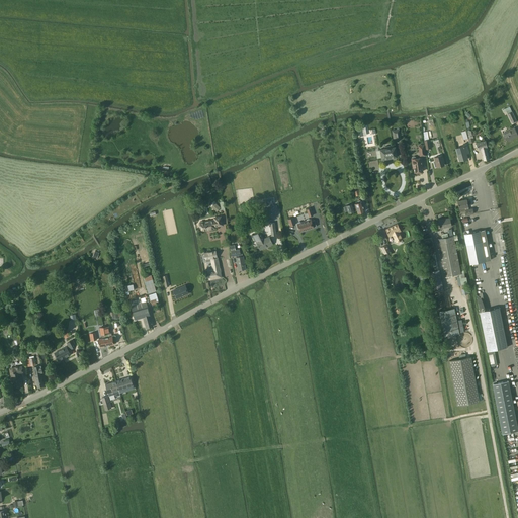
[(506,111),(507,114),(511,123),(517,121),(512,111),(512,112),(509,106),(502,110),(503,112),(506,111)]
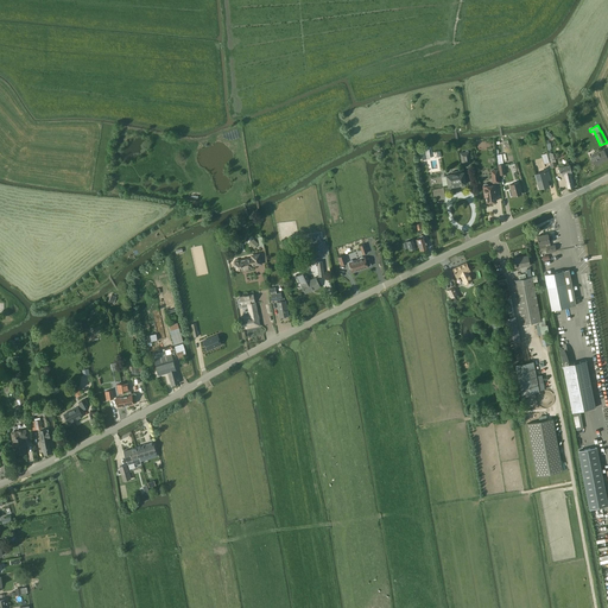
[(607,159),(603,151),(590,157),(594,166),(607,159)]
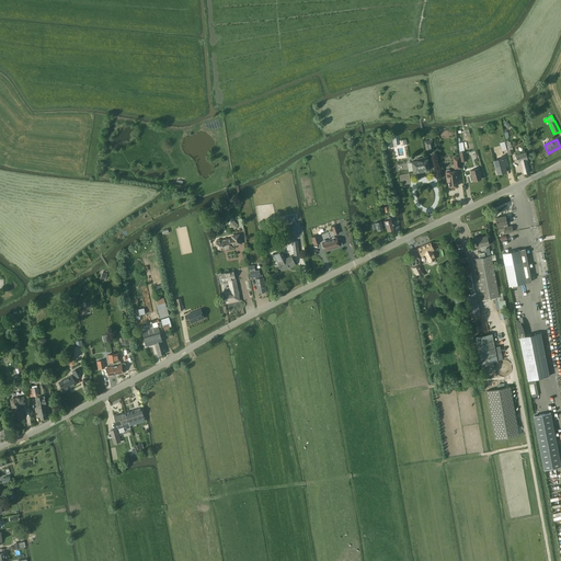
[(434,150),(433,140),(425,141),(426,151),(434,150)]
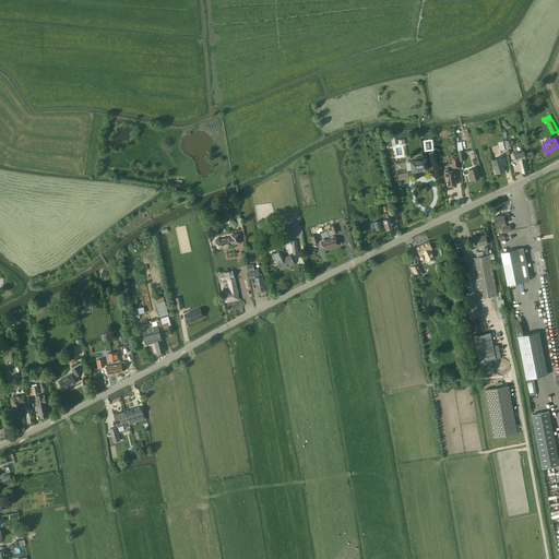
[(515,162),(519,161),(522,174),(527,173),(525,163),(526,162),(524,152),(514,154),(515,162)]
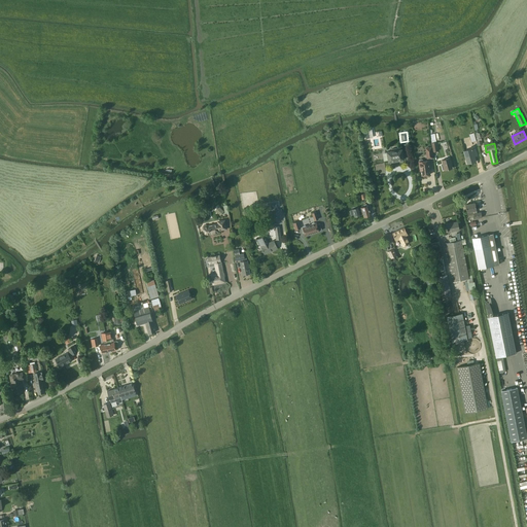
[(422,176),(423,175),(423,176),(426,176),(426,175),(430,174),(429,165),(430,165),(429,161),(429,159),(432,159),(431,147),(426,148),(427,159),(427,161),(423,162),(423,161),(423,160),(422,160),(421,160),(420,160),(419,160),(419,161),(419,162),(420,171),(421,171),(422,176)]
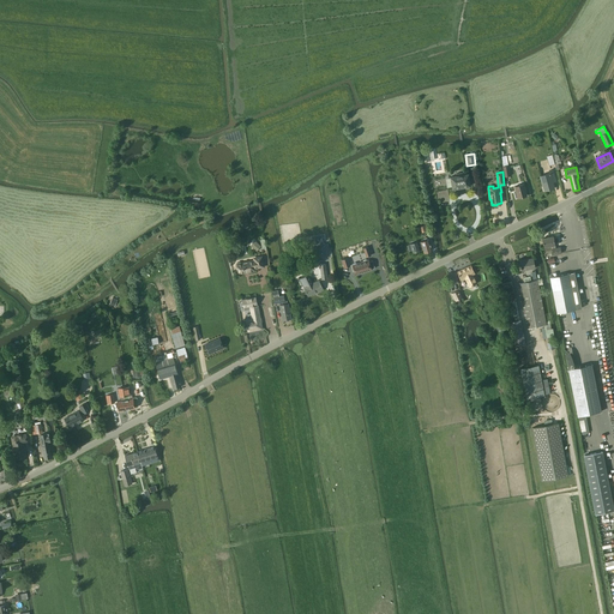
[(546,175),(540,178),(545,191),(553,188),(552,184),(552,181),(554,180),(552,172),(549,173),(549,175),(546,175)]
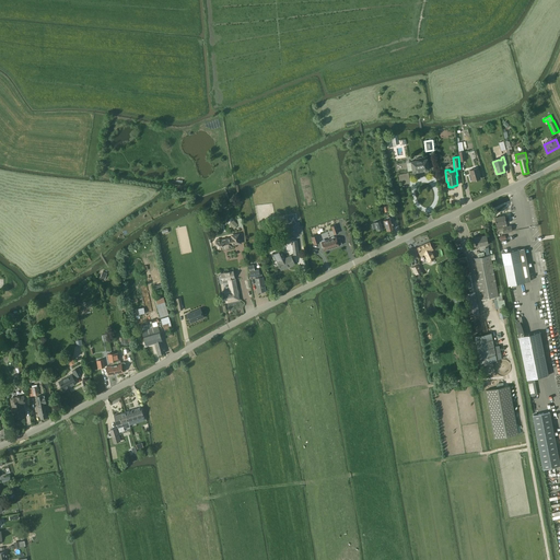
[(429,170),(428,159),(422,160),(422,159),(421,159),(421,158),(416,159),(417,160),(417,161),(411,161),(412,173),(429,170)]
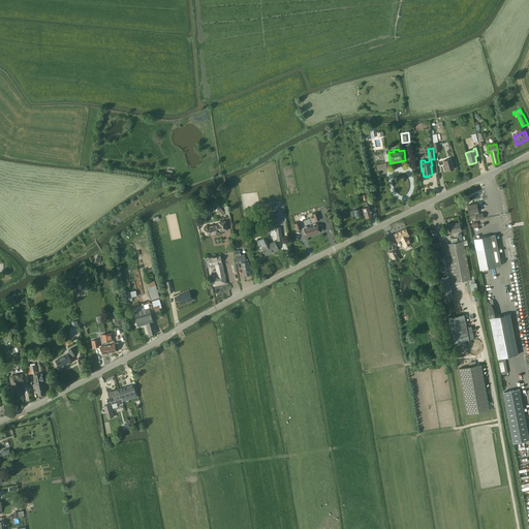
[(455,168),(452,159),(443,161),(444,165),(443,166),(444,170),(446,170),(446,172),(455,168)]
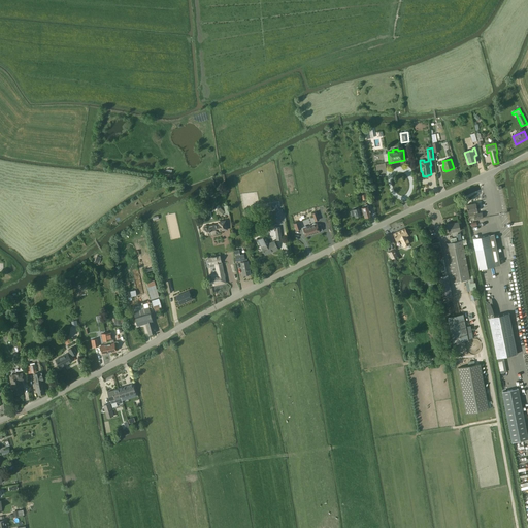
[(468,212),(474,211),(475,213),(474,215),(475,220),(483,218),(482,212),(477,213),(477,210),(475,203),(466,205),(468,212)]
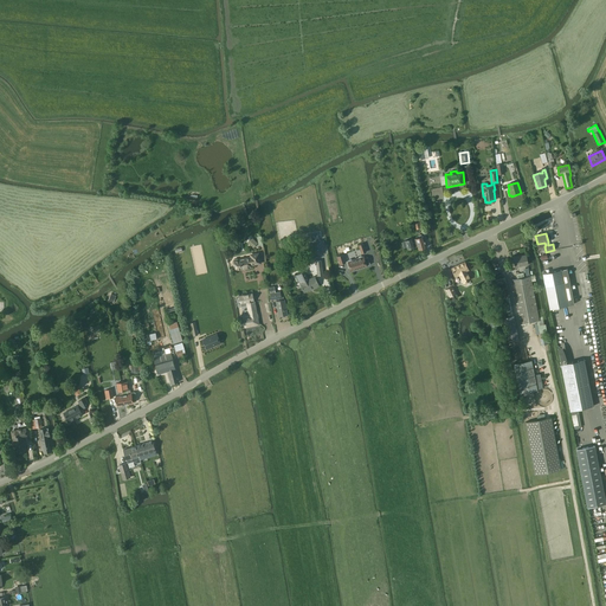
[(423,237),(421,234),(418,236),(419,238),(416,239),(413,239),(412,239),(405,240),(405,242),(407,247),(407,250),(414,247),(414,246),(417,246),(418,246),(418,250),(426,247),(423,237)]
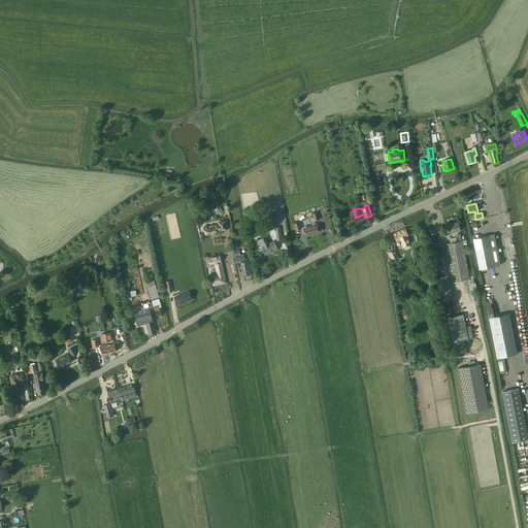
[(225,211),(220,207),(216,211),(221,217),(225,211)]
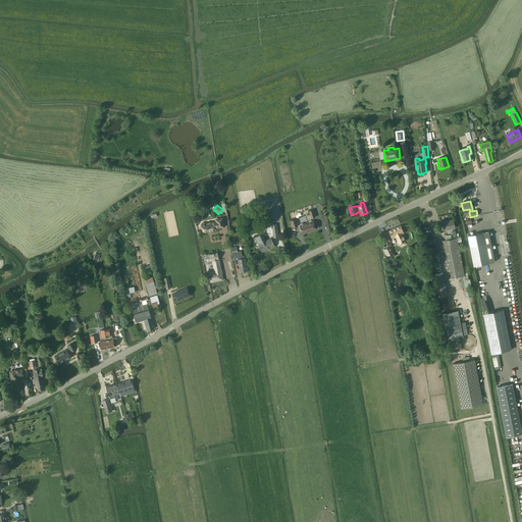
[(201,227),(203,228),(204,232),(216,230),(215,228),(224,226),(222,218),(216,220),(216,222),(206,224),(204,223),(202,223),(201,225),(201,227)]
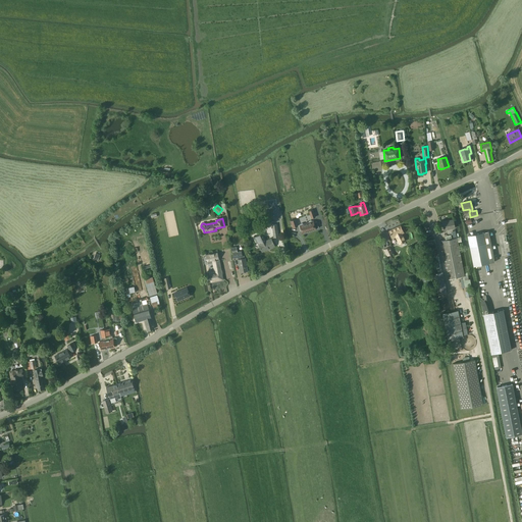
[(308,222),(311,231),(316,229),(319,228),(317,221),(313,222),(313,221),(312,221),(311,220),(309,221),(308,222)]
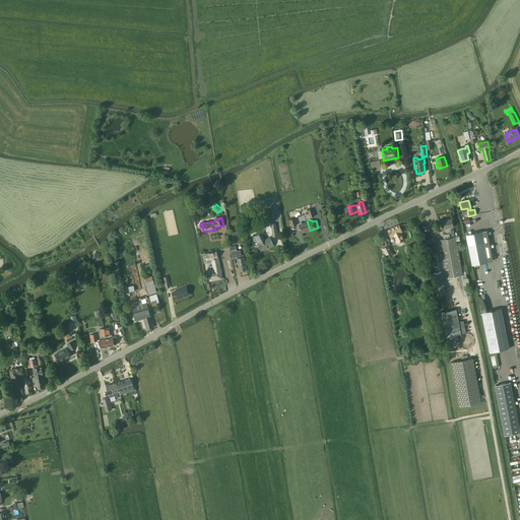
[(451,219),(440,221),(442,230),(453,228),(451,219)]
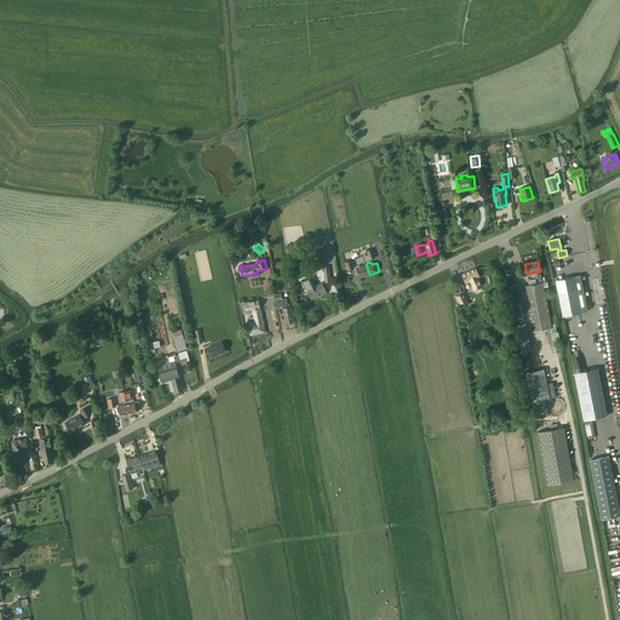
[(369,275),(366,264),(360,267),(359,265),(356,267),(356,268),(360,279),(369,275)]
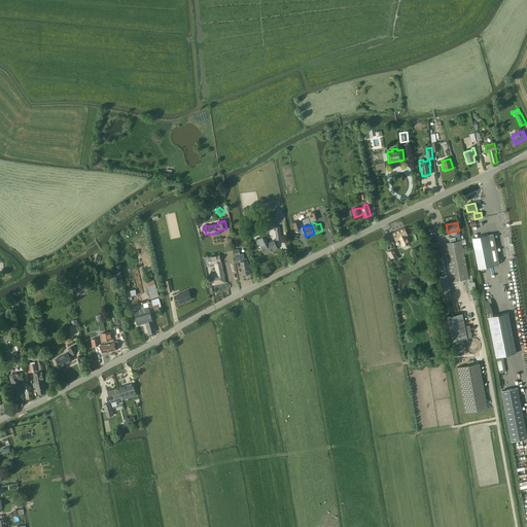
[(399,239),(402,246),(409,243),(406,236),(408,235),(405,229),(392,234),(396,241),(399,239)]
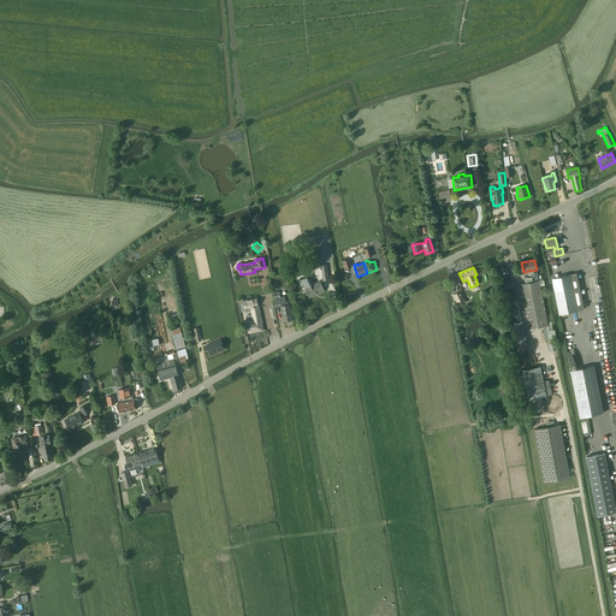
[(558,314),(584,309),(576,273),(551,278),(558,314)]
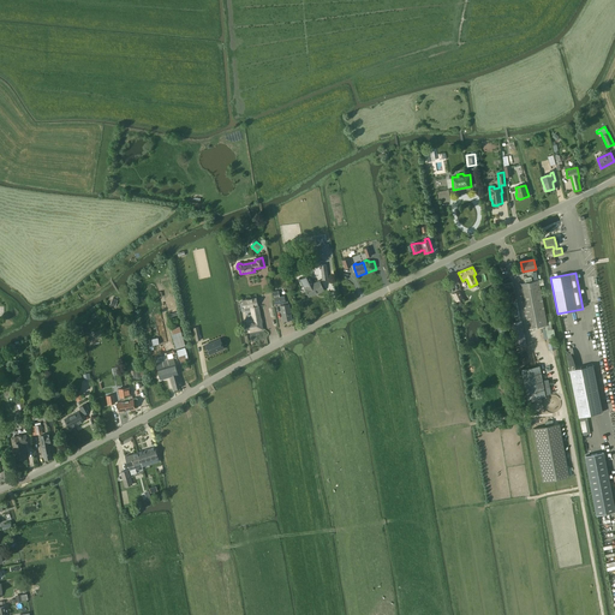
[(309,275),(302,279),(306,287),(305,287),(310,296),(317,292),(318,293),(323,290),(320,281),(320,280),(312,284),(309,275)]
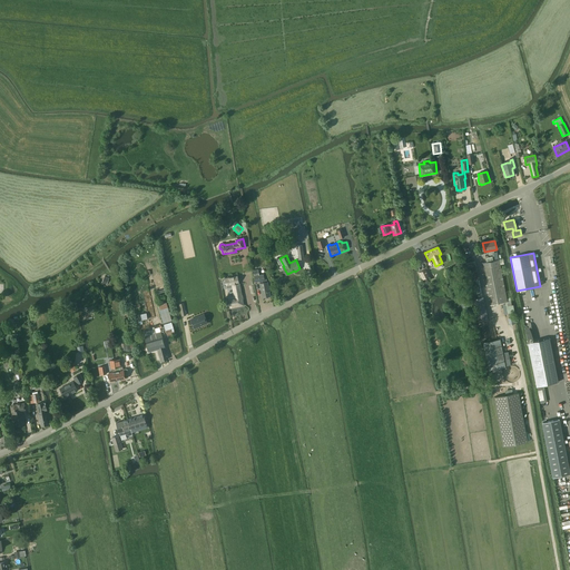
[(470,282),(473,298),(483,296),(475,261),(465,263),(470,282)]
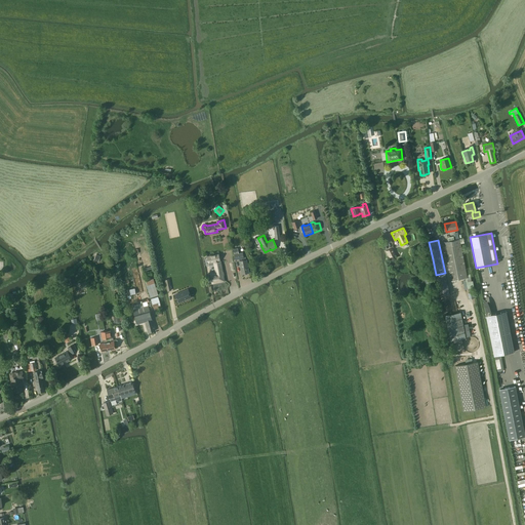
[(443,243),(451,281),(468,278),(459,240),(443,243)]
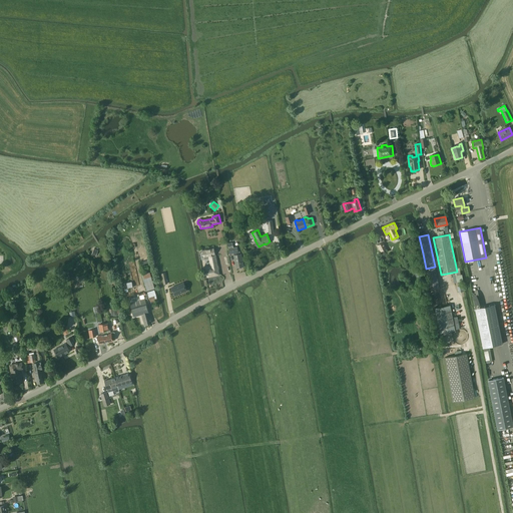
[(377,245),(381,252),(387,249),(383,242),(377,245)]
